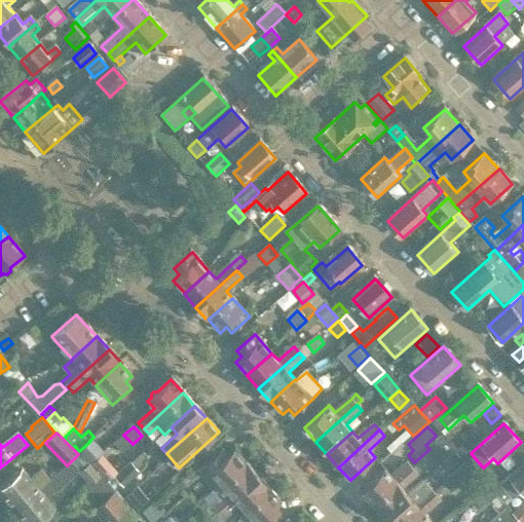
[(122,453),(133,444),(123,435),(114,444),(122,453)]
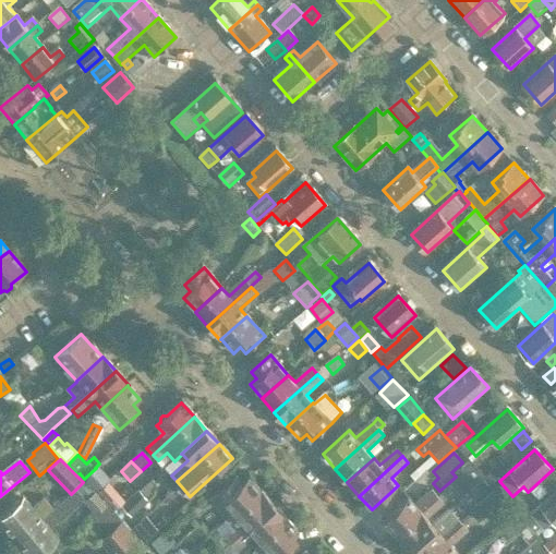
[(511,467),(507,462),(506,461),(485,479),(491,485),(511,467)]
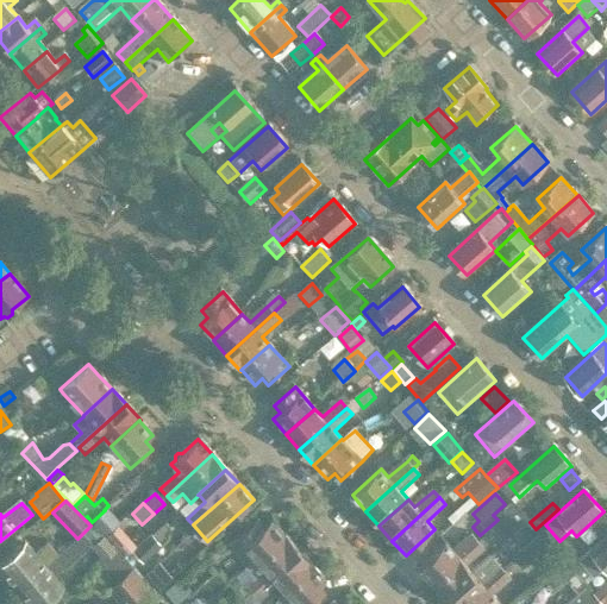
[(504,513),(501,514),(498,517),(513,535),(527,522),(512,504),(504,513)]
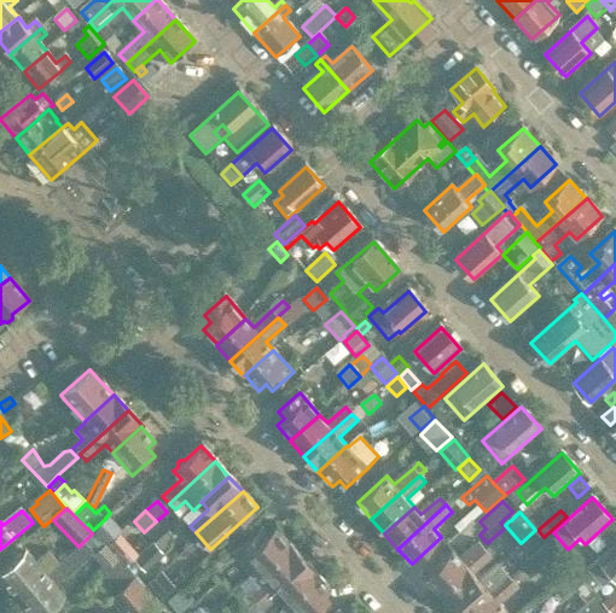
[(109,519),(94,531),(108,544),(121,532),(109,519)]
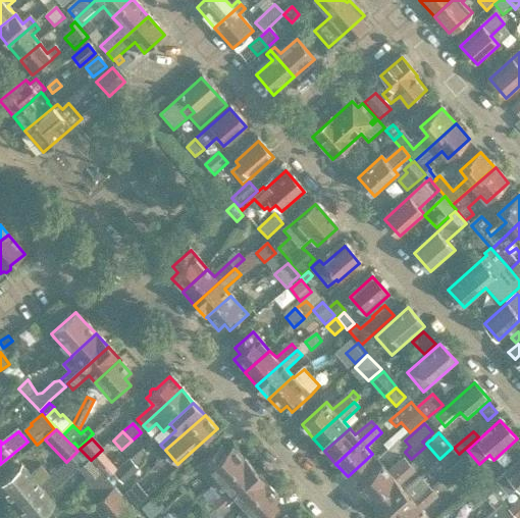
[(506,454),(514,463),(519,457),(519,443),(506,454)]
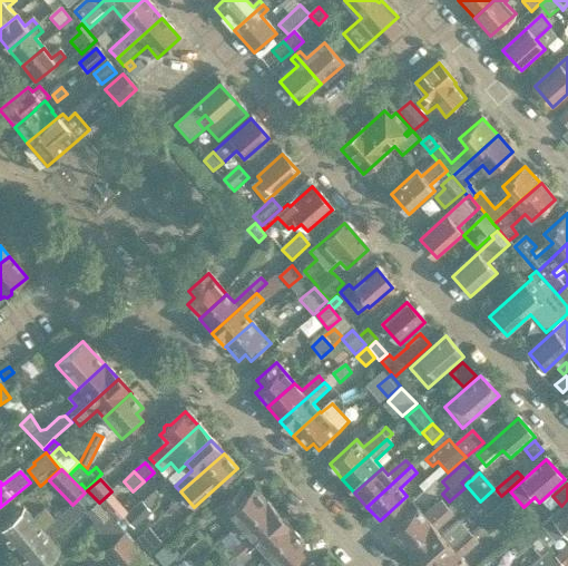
[(223,506),(215,513),(231,530),(238,524),(241,527),(267,503),(267,501),(266,503),(254,488),(247,495),(242,488),(222,506),(223,506)]
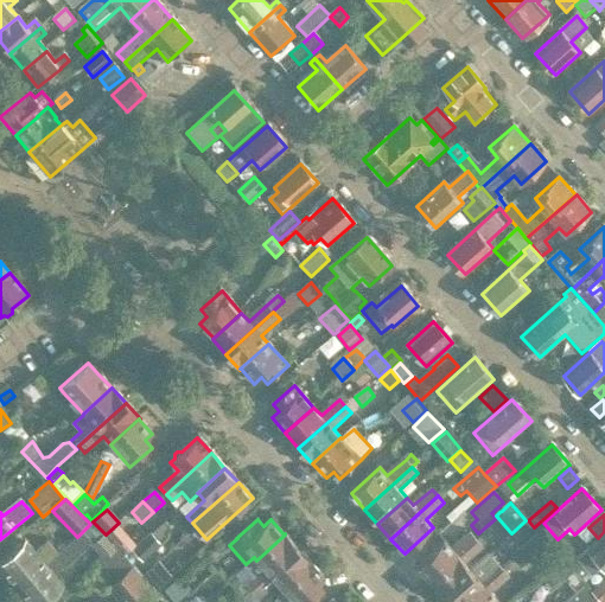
[(94,545),(104,536),(95,525),(59,556),(19,590),(29,601),(45,601),(63,587),(55,577),(68,567),(68,568),(94,545)]
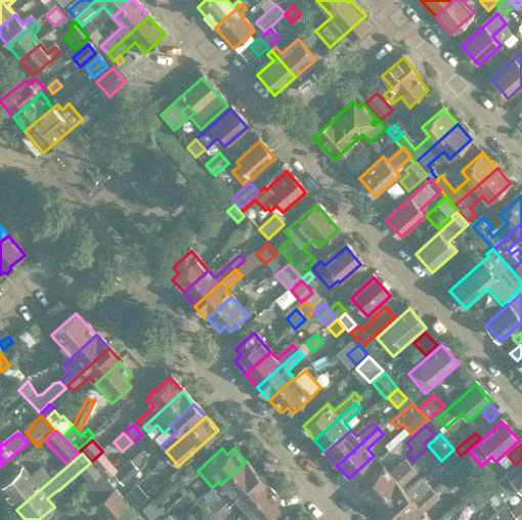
[(102,456),(93,464),(107,480),(118,472),(102,456)]
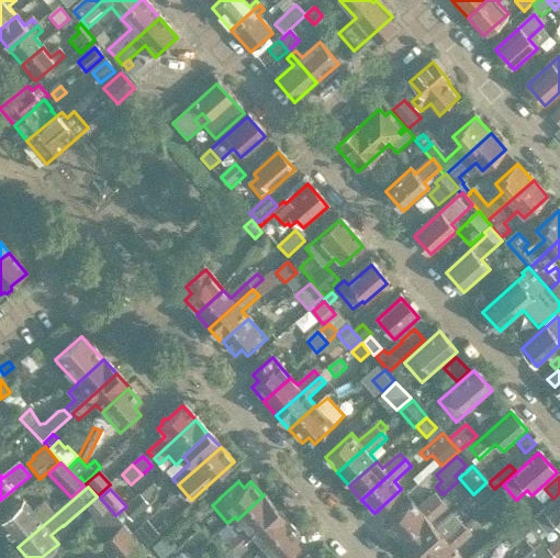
[(399,540),(443,501),(436,494),(418,511),(412,503),(385,526),(399,540)]
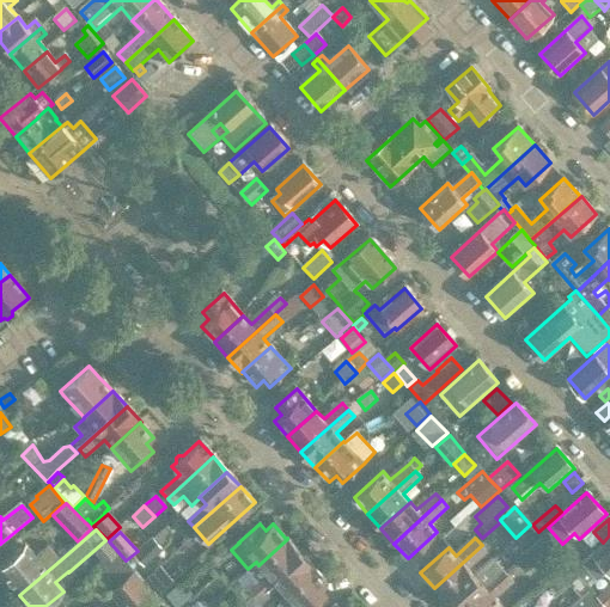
[(153,539),(135,556),(146,568),(163,551),(153,539)]
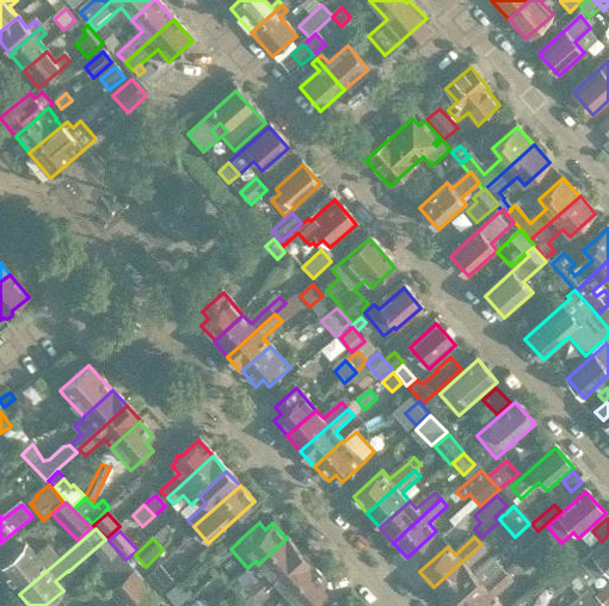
[(253,595),(300,552),(287,538),(258,564),(256,561),(247,568),(245,570),(253,580),(245,587),(251,594),(252,594),(253,595)]
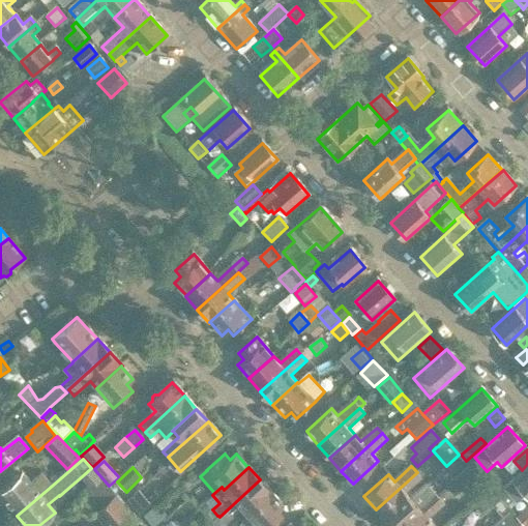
[(466,489),(479,477),(471,468),(458,479),(466,489)]
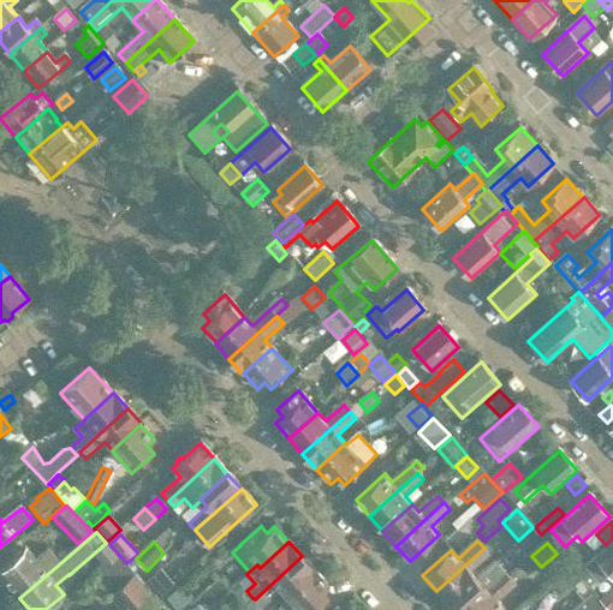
[(95,554),(107,568),(118,558),(106,544),(95,554)]
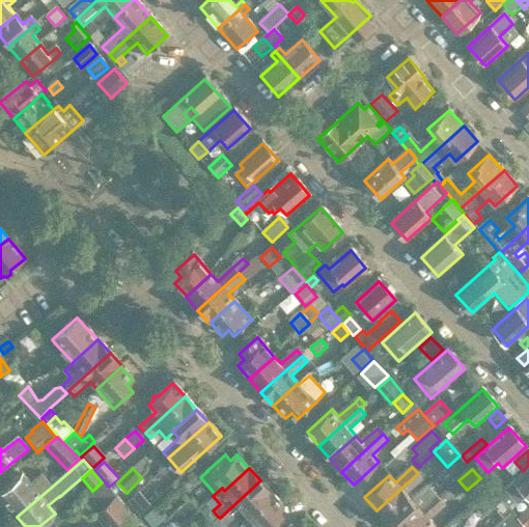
[(528,471),(507,492),(503,488),(495,495),(494,495),(507,510),(508,509),(517,503),(521,507),(528,500),(528,471)]
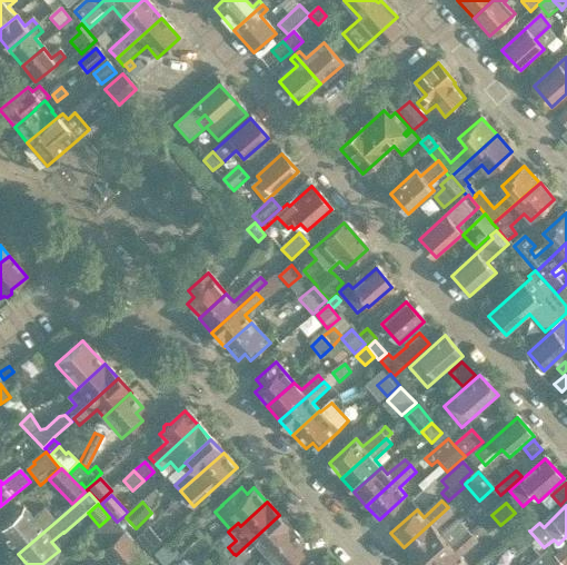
[(436,529),(454,514),(448,507),(404,547),(416,561),(443,537),(436,529)]
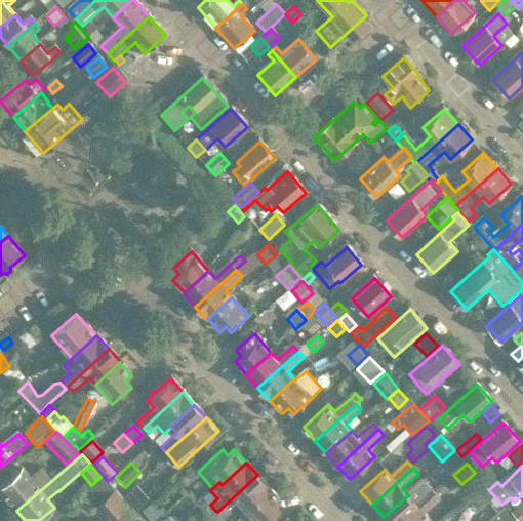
[(51,481),(41,470),(30,479),(23,471),(0,489),(0,491),(16,511),(51,481)]
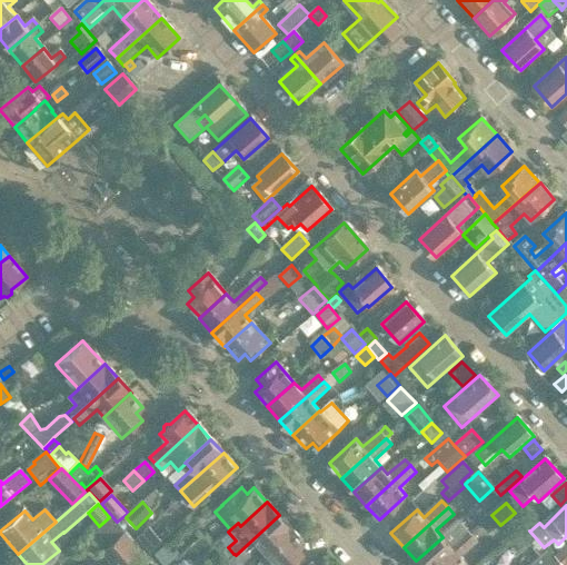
[(291,531),(291,529),(279,515),(236,555),(226,564),(244,564),(251,557),(249,554),(258,546),(265,553),(291,531)]
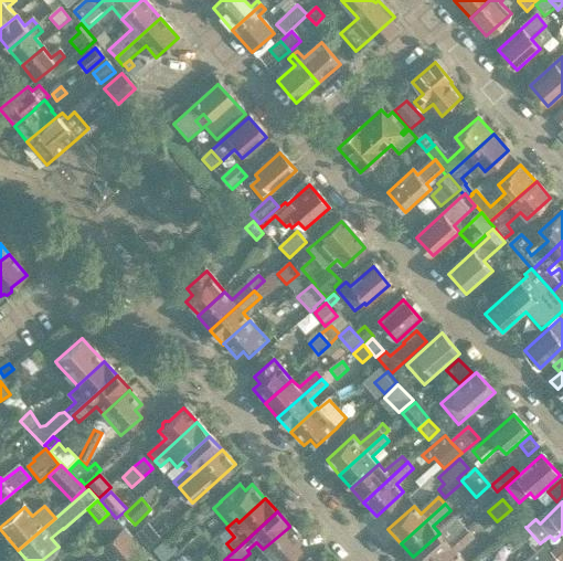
[(488,511),(477,521),(486,531),(495,524),(497,521),(488,511)]
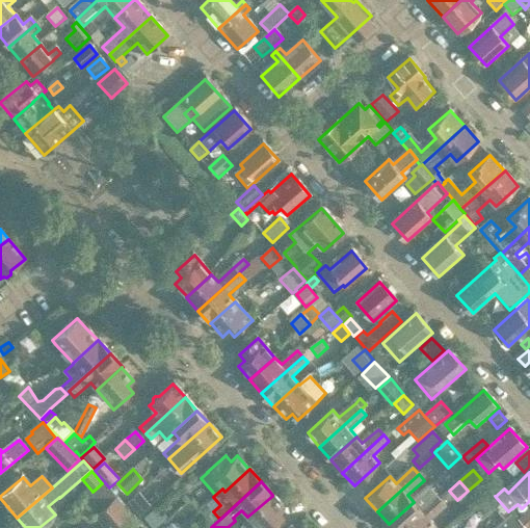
[(116,500),(118,499),(104,484),(83,502),(97,515),(95,517),(104,527),(134,527),(139,523),(116,500)]
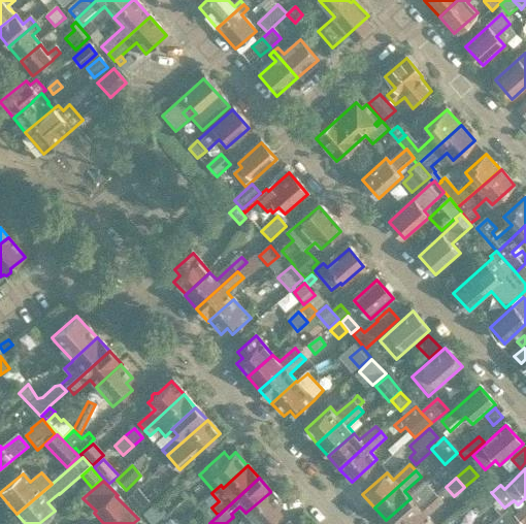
[(491,492),(492,492),(488,488),(472,500),(473,501),(468,506),(479,517),(492,506),(500,516),(507,510),(505,506),(504,508),(491,492)]
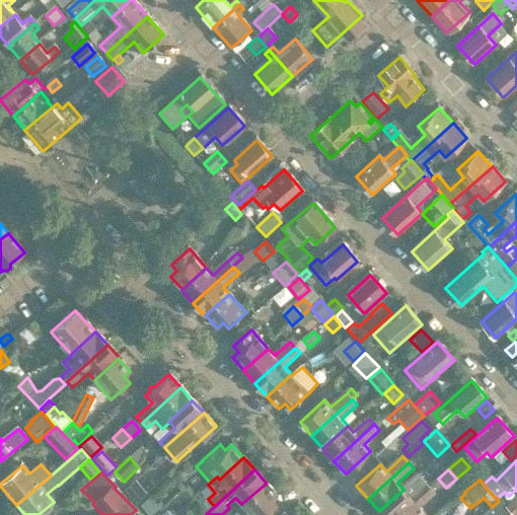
[(137,505),(149,495),(137,481),(126,491),(137,505)]
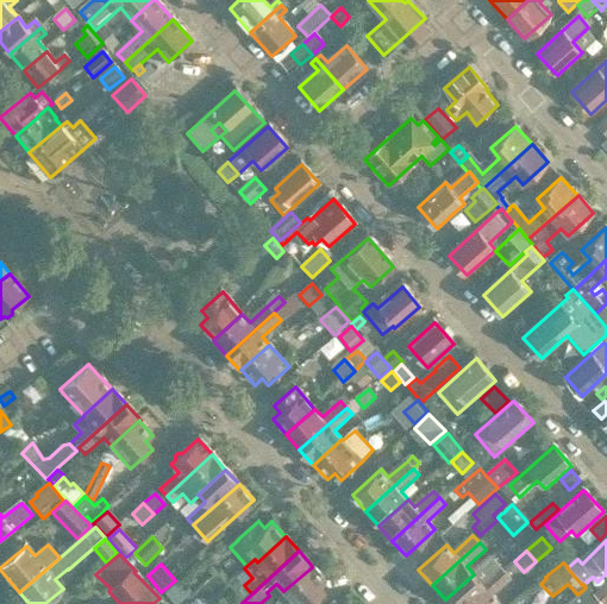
[(471,603),(506,573),(499,566),(481,582),(474,574),(445,599),(449,603),(471,603)]
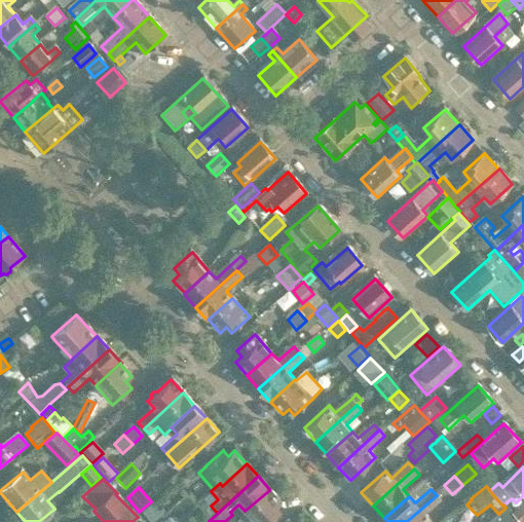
[(245,511),(236,521),(271,521),(279,515),(274,509),(281,504),(269,490),(245,511)]
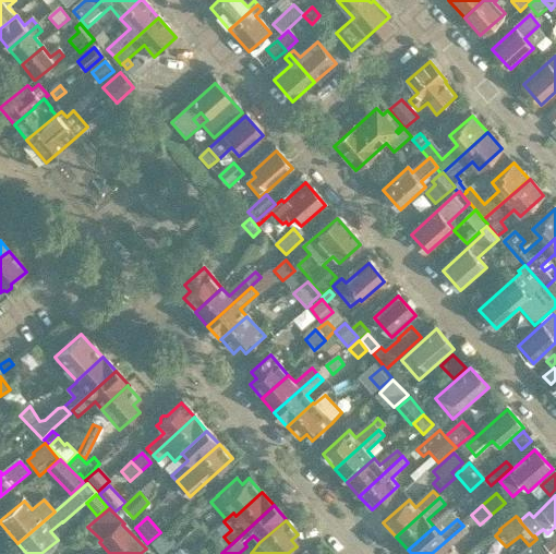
[(451,546),(469,531),(463,526),(432,553),(458,553),(451,546)]
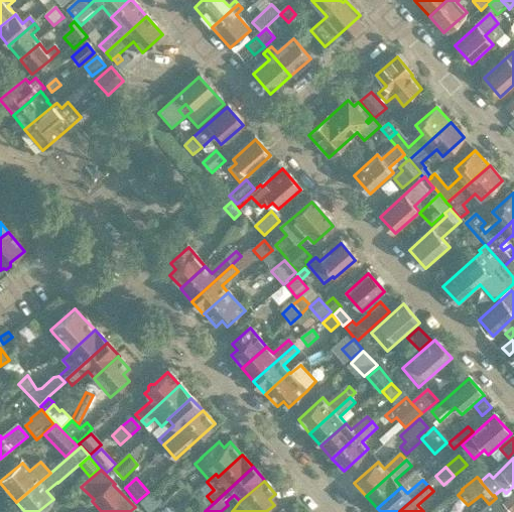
[(181,504),(191,496),(183,487),(173,495),(181,504)]
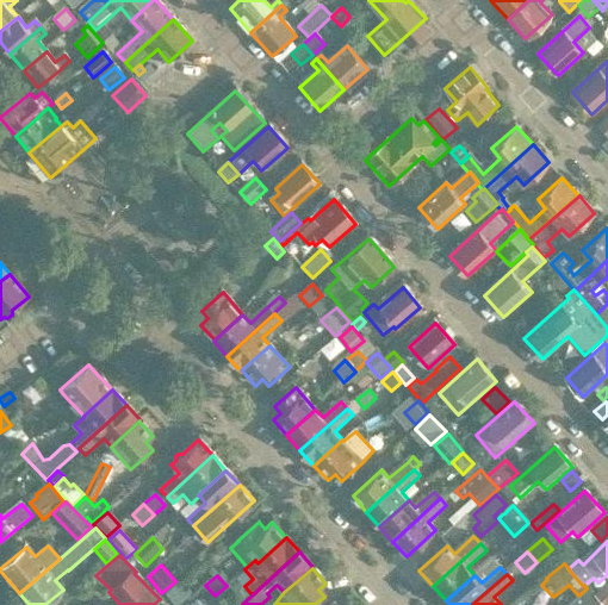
[(179,585),(166,596),(173,604),(181,604),(193,594),(190,590),(186,593),(179,585)]
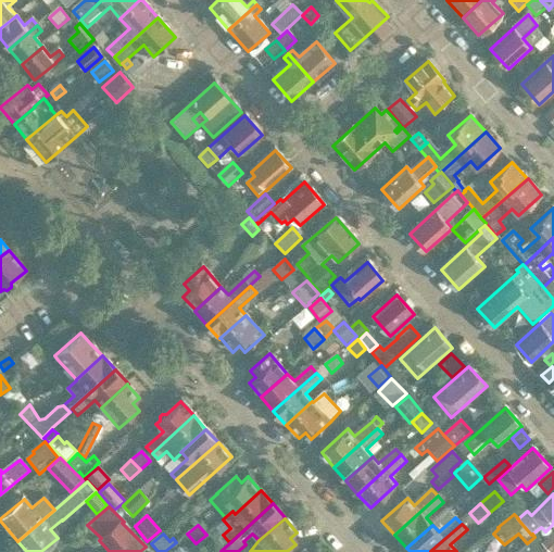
[(187,551),(196,543),(187,534),(176,543),(183,551),(187,551)]
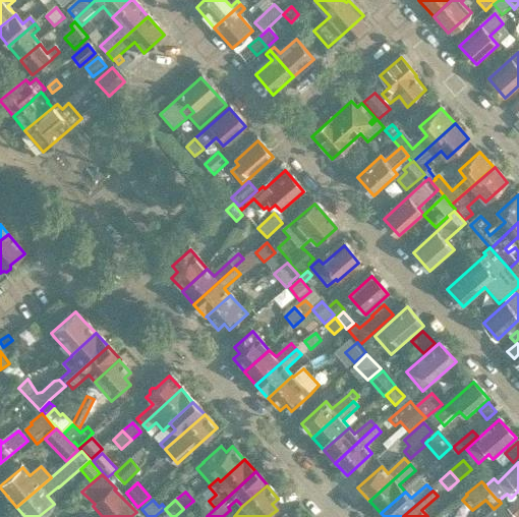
[(209,501),(199,509),(207,516),(216,508),(215,507),(214,507),(209,501)]
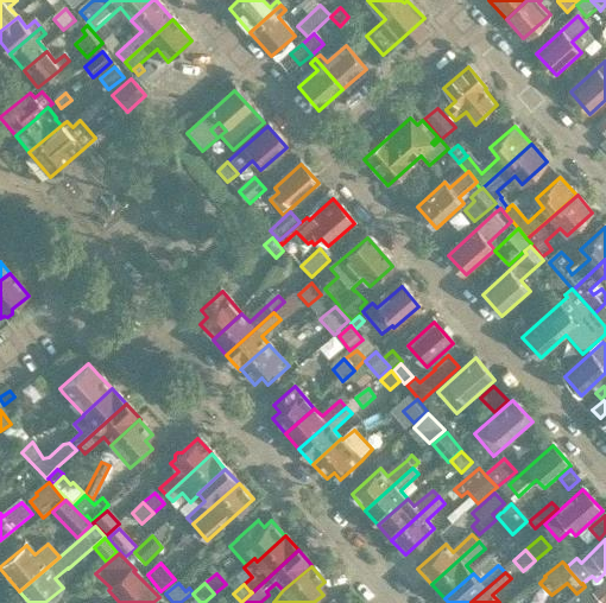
[(593,597),(594,597),(585,586),(576,594),(579,595),(570,602),(597,602),(593,597)]
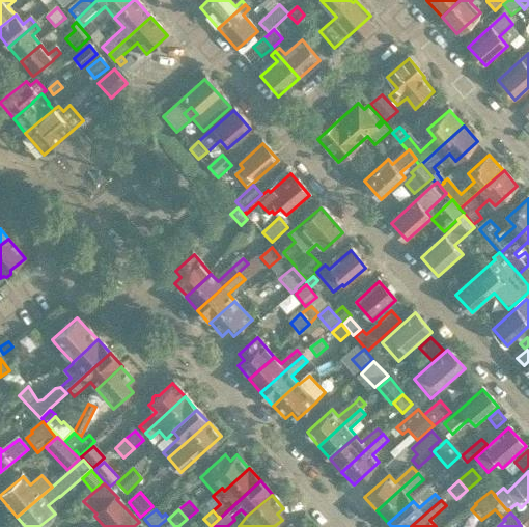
[(528,512),(519,522),(518,522),(521,526),(528,526),(528,512)]
